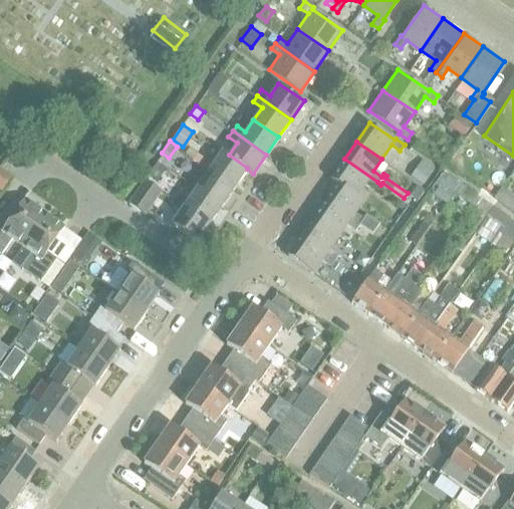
[(205,157),(201,163),(235,186),(247,169),(247,168),(229,155),(223,150),(214,163),(205,157)]
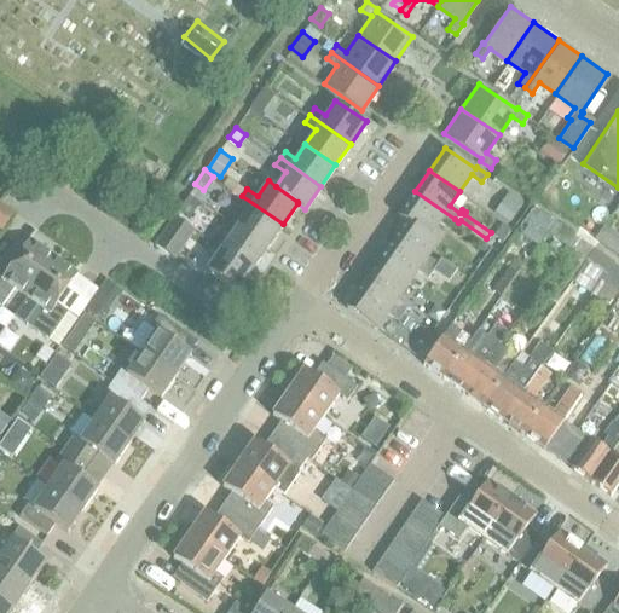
[(524,197),(509,188),(495,209),(508,219),(524,197)]
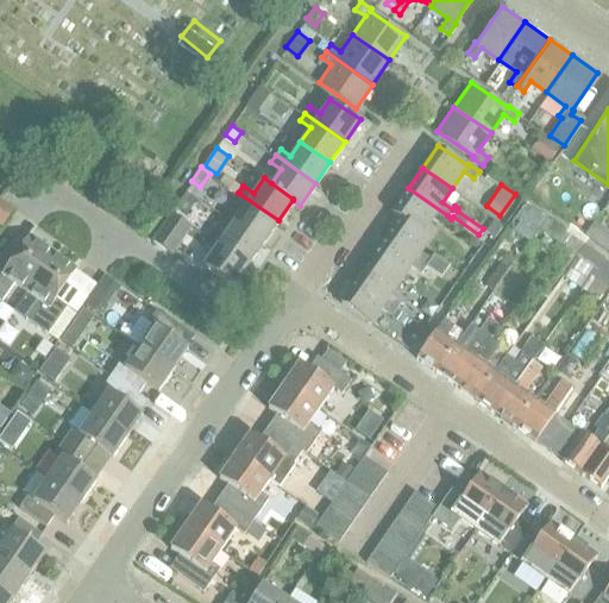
[(0,186),(0,213),(7,219),(20,200),(0,186)]
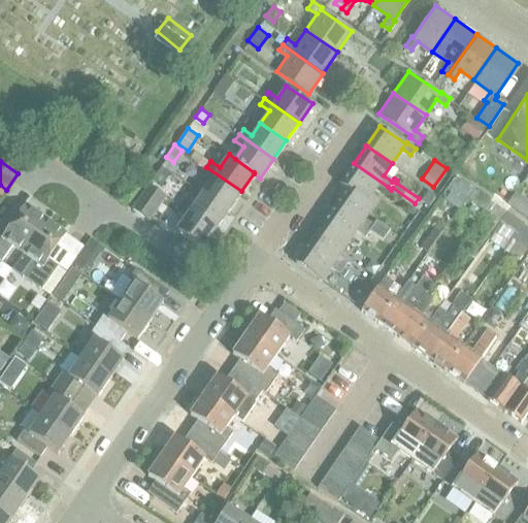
[(162,162),(154,174),(163,182),(172,169),(162,162)]
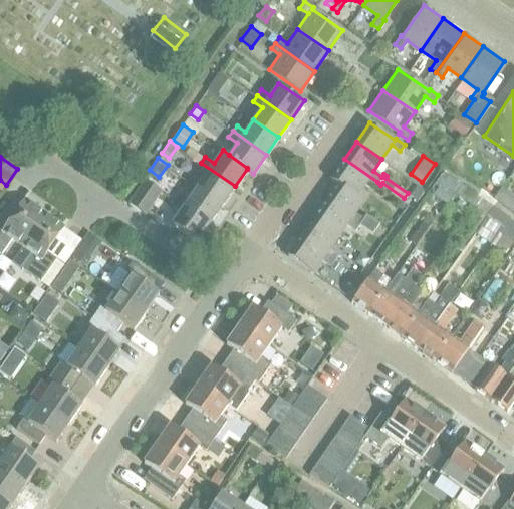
[(331,177),(337,182),(338,181),(356,194),(357,194),(365,182),(373,188),(377,182),(344,159),(331,177)]
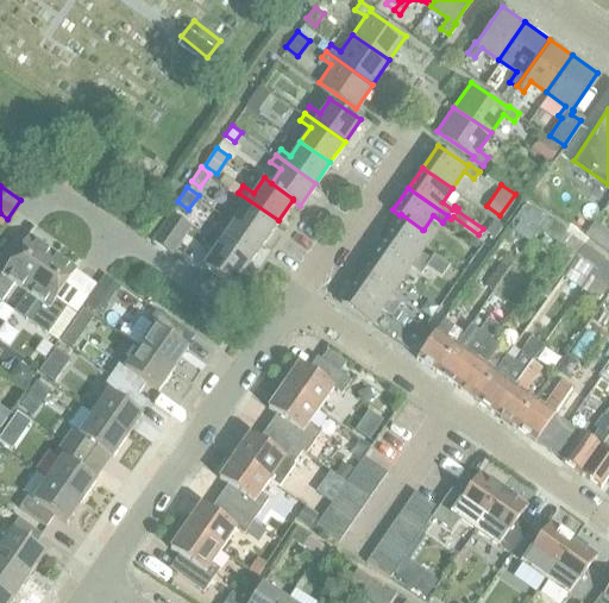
[(544,201),(588,232),(596,219),(553,188),(544,201)]
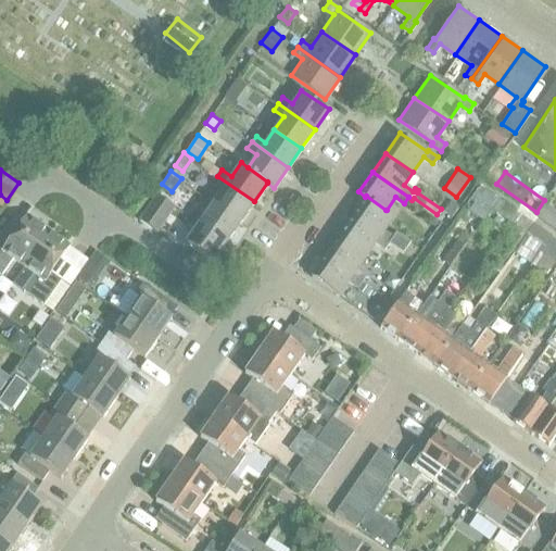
[(223,188),(213,201),(240,221),(254,201),(217,176),(213,183),(223,188)]
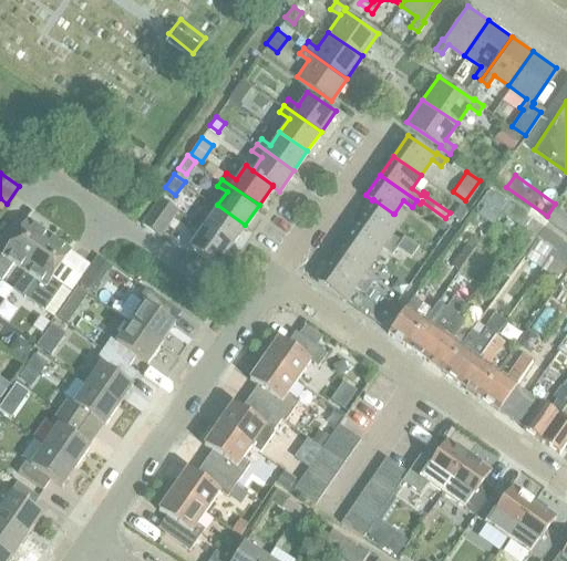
[(487,199),(500,208),(506,197),(494,188),(487,199)]
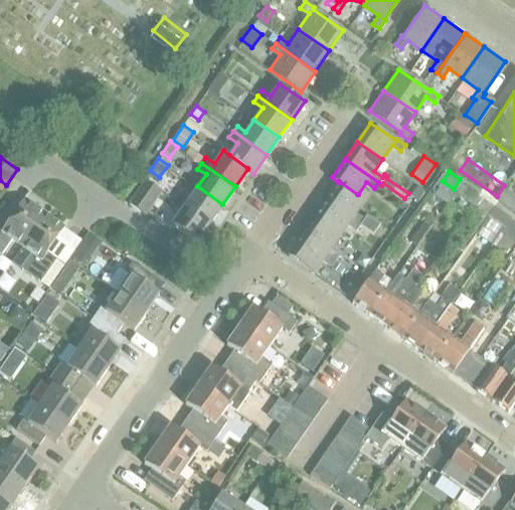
[(162,189),(145,178),(129,201),(146,212),(162,189)]
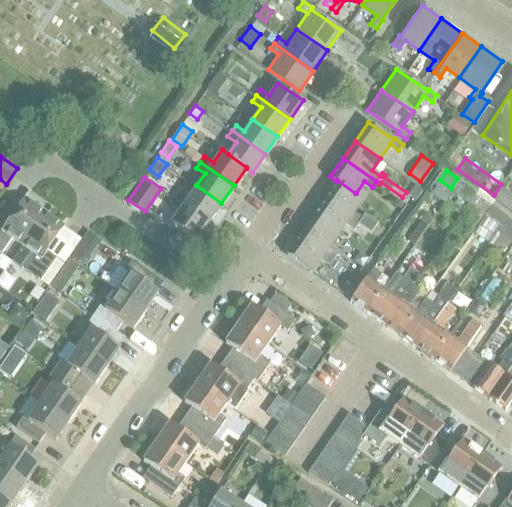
[(451,188),(468,200),(475,191),(457,178),(451,188)]
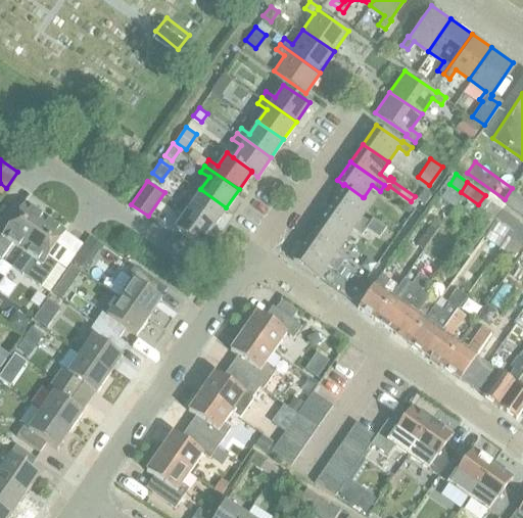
[(362,215),(370,201),(364,197),(363,197),(344,184),(343,185),(332,202),(367,226),(379,234),(386,224),(373,215),(369,220),(362,215)]
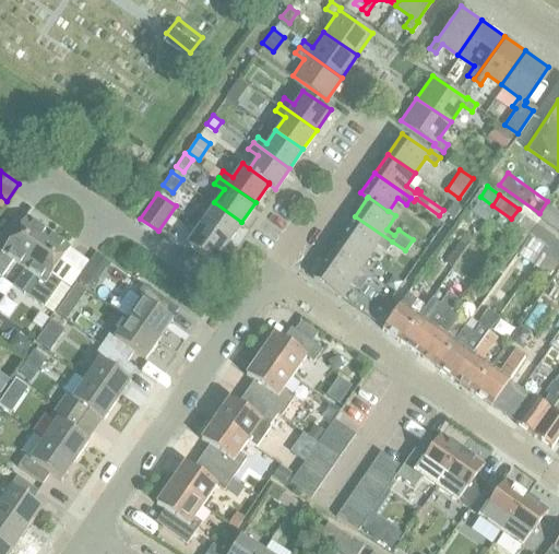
[(558,209),(547,201),(539,213),(558,226),(558,209)]
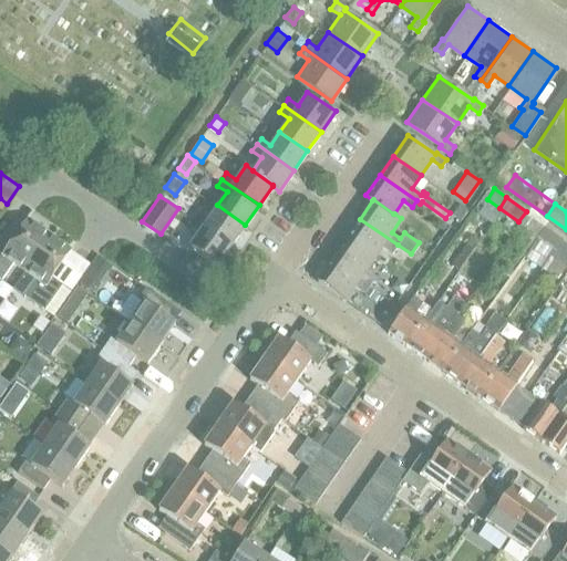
[(198,211),(194,218),(232,245),(245,225),(217,205),(208,218),(198,211)]
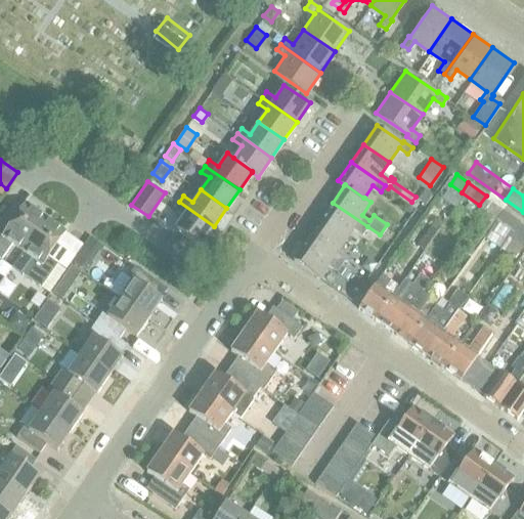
[(482,239),(493,222),(492,222),(504,207),(486,196),(479,205),(465,226),(482,239)]
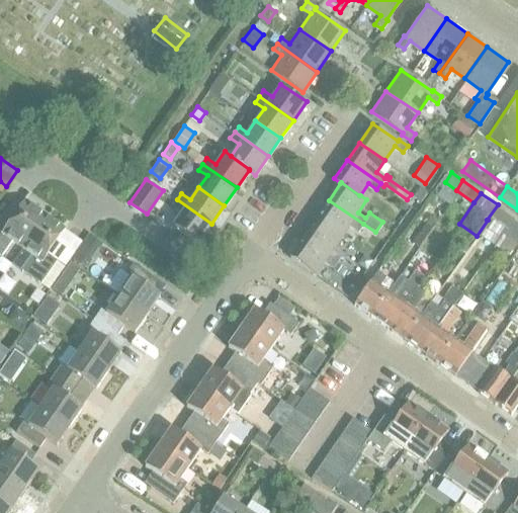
[(12,239),(22,246),(46,212),(25,199),(8,224),(0,218),(0,253),(1,254),(12,239)]
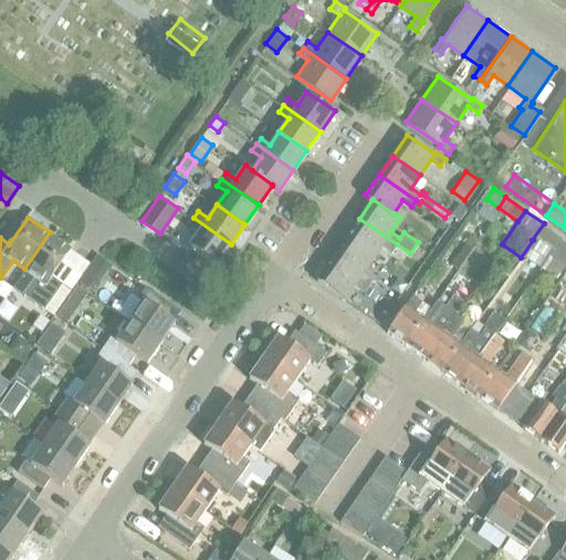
[(231,244),(194,218),(189,224),(199,231),(189,244),(217,264),(231,244)]
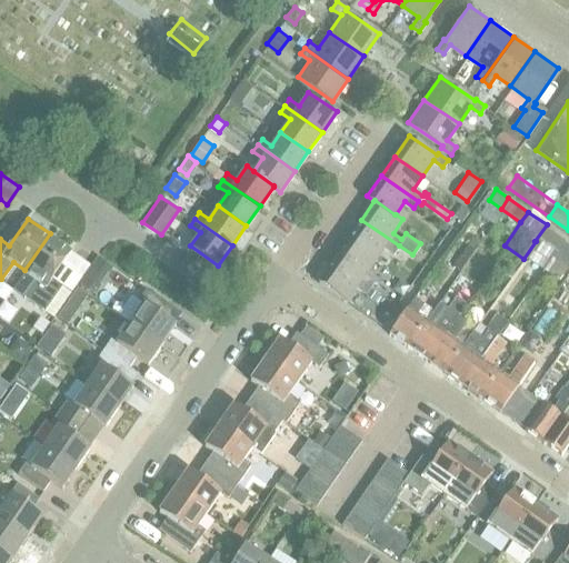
[(361,220),(347,240),(375,259),(385,245),(393,252),(395,251),(398,252),(401,248),(361,220)]
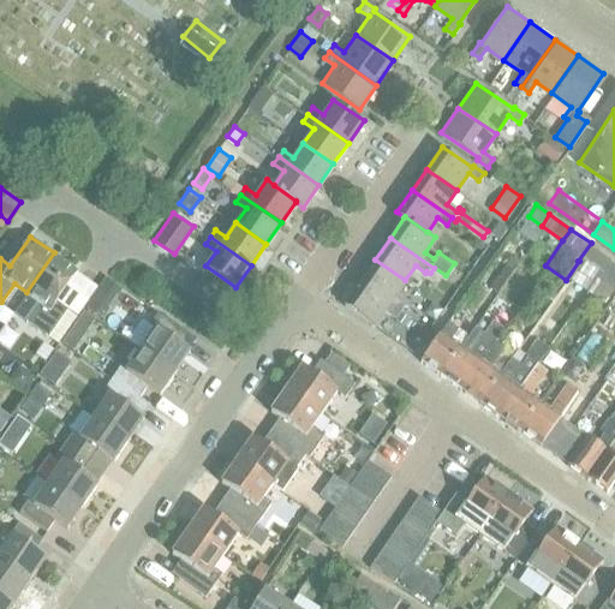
[(579,261),(598,275),(610,257),(591,243),(578,261),(579,261)]
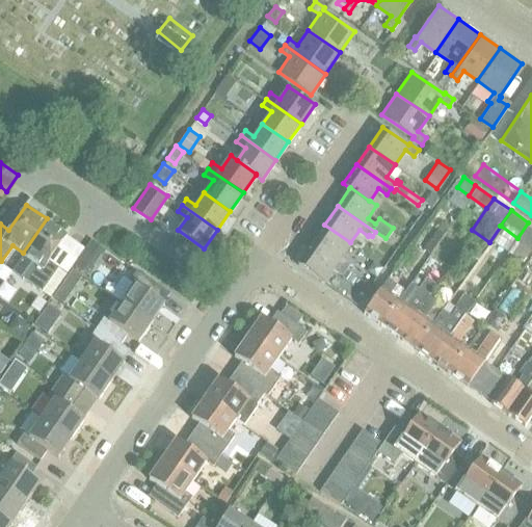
[(47,218),(23,253),(33,259),(22,275),(42,289),(58,265),(49,259),(67,233),(47,218)]
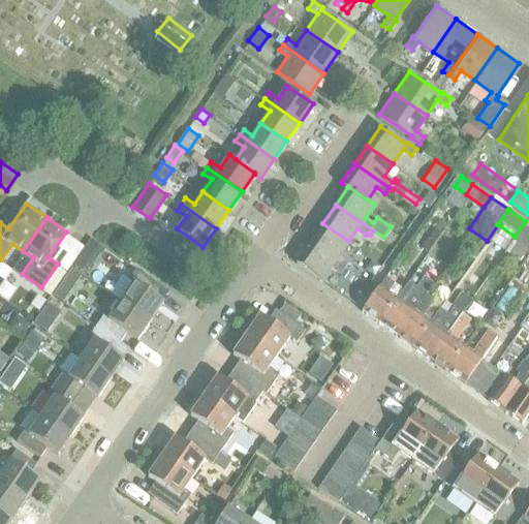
[(427,234),(438,247),(453,234),(441,221),(427,234)]
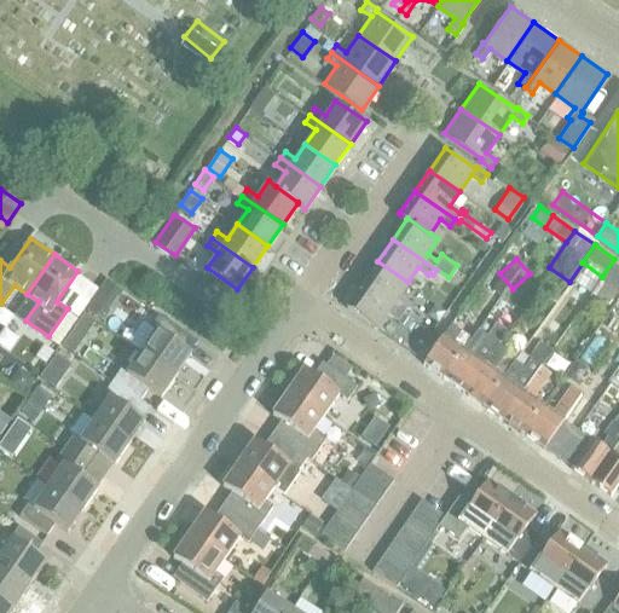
[(618,289),(618,261),(614,259),(602,277),(603,277),(593,291),(609,302),(618,289)]
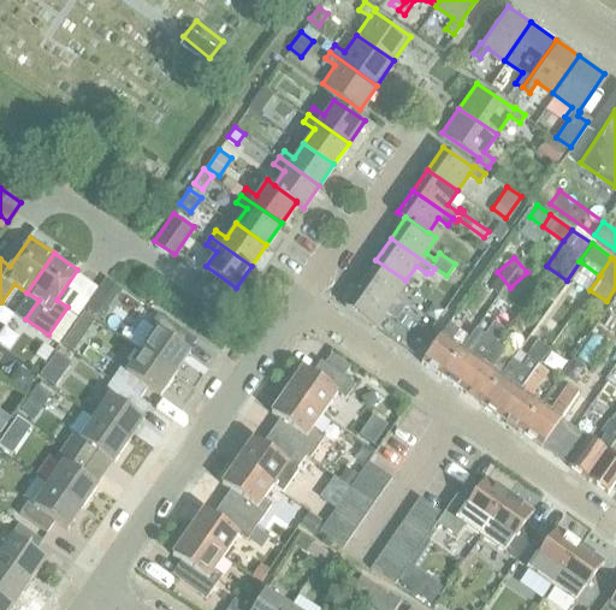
[(375,260),(361,282),(401,309),(407,314),(412,307),(396,295),(406,280),(375,260)]
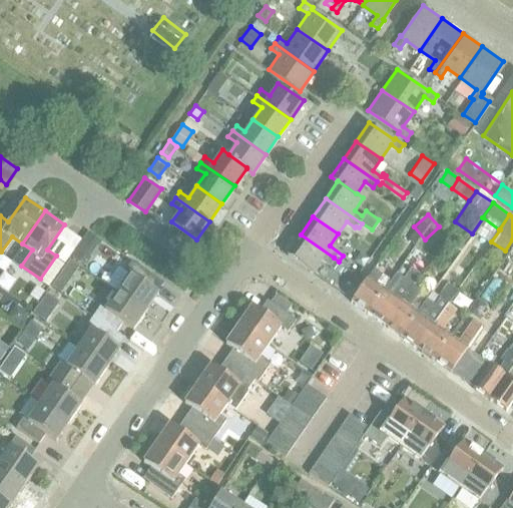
[(334,258),(301,234),(288,252),(313,271),(322,258),(330,264),(334,258)]
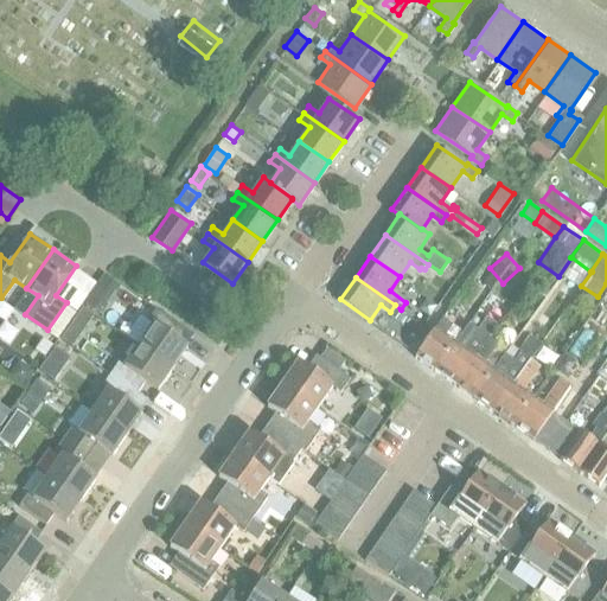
[(152,321),(138,343),(171,366),(186,344),(185,343),(193,331),(154,305),(146,318),(152,321)]
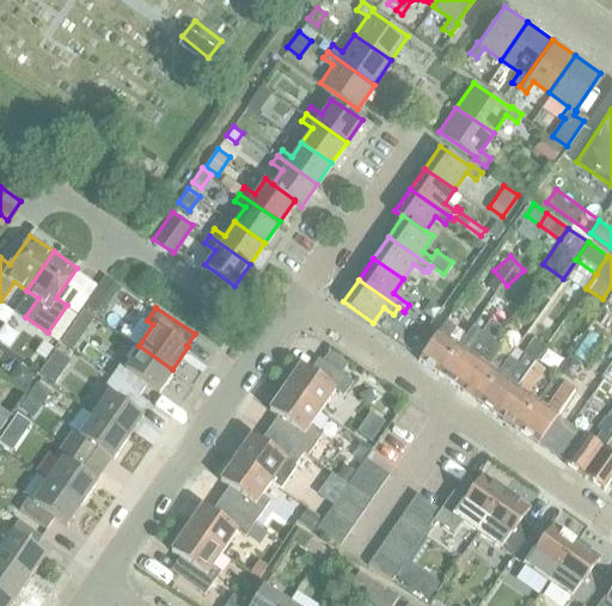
[(418,357),(439,371),(459,343),(448,336),(456,325),(446,319),(418,357)]
